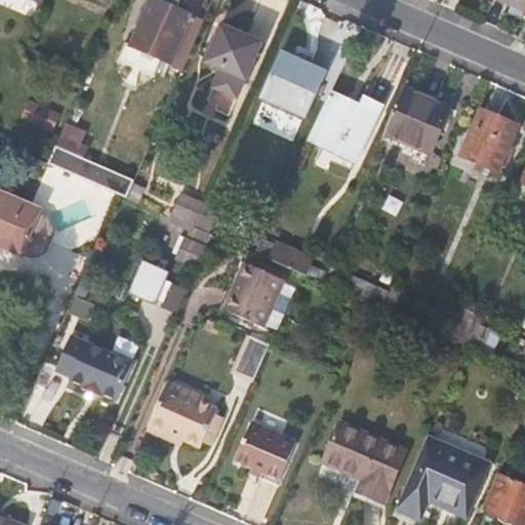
[(175,59),(186,64),(204,19),(161,0),(149,0),(140,19),(128,44),(153,55),(173,65),(175,59)]
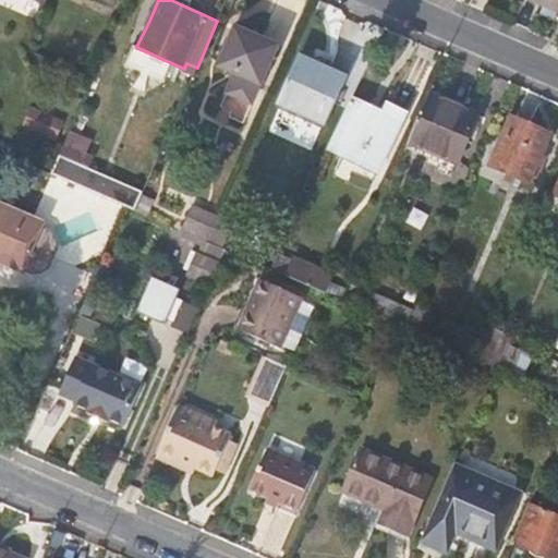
[(557,0),(530,0),(557,11),(557,0)]
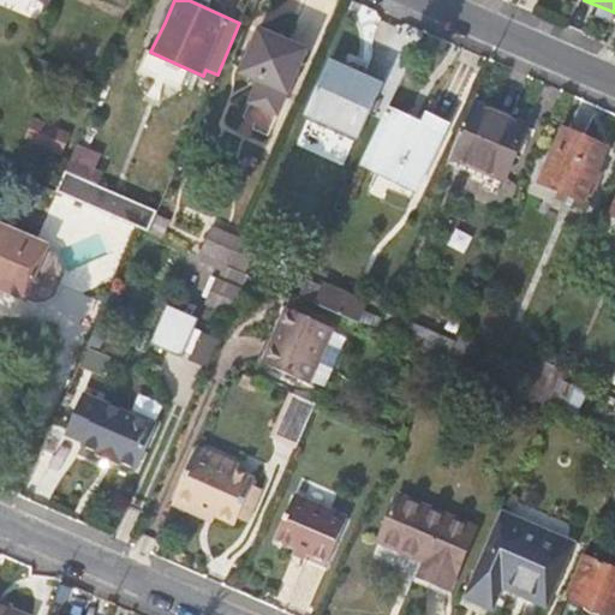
[(260,81),(250,100),(278,114),(306,49),(262,29),(243,72),(260,81)]
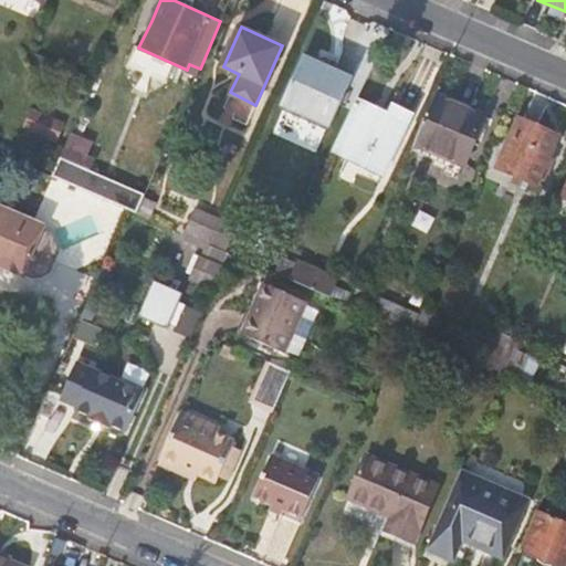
[(332,123),(353,76),(303,53),(282,101),(332,123)]
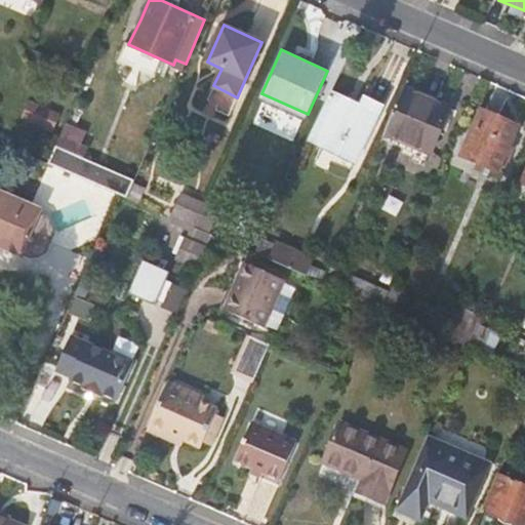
[(450,108),(405,87),(385,134),(430,155),(450,108)]
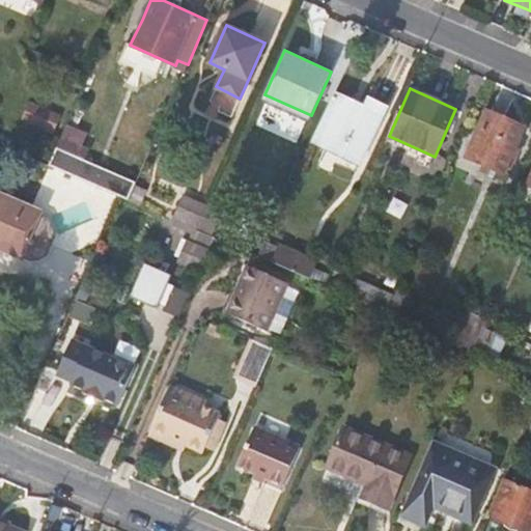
[(366,104),(338,92),(315,144),(327,148),(322,160),(354,174),(359,163),(363,165),(389,106),(369,96),(366,104)]
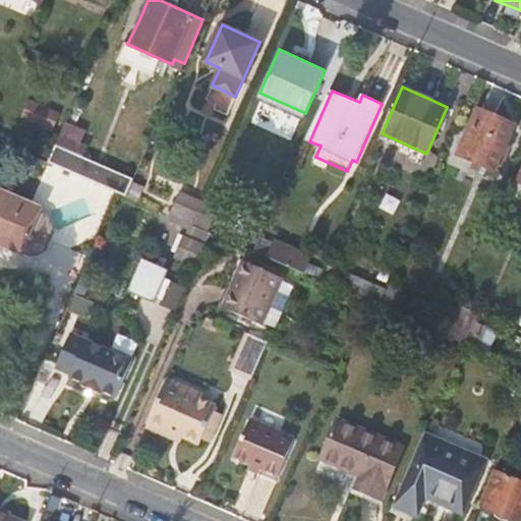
[(51,128),(59,112),(31,99),(22,115),(51,128)]
